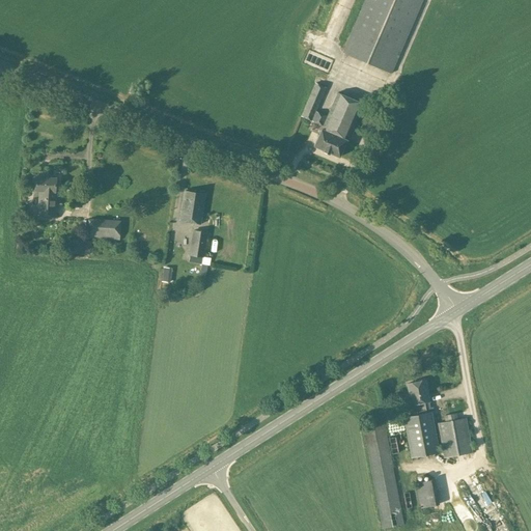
[(364,0),(342,53),(392,75),(423,0),(364,0)]
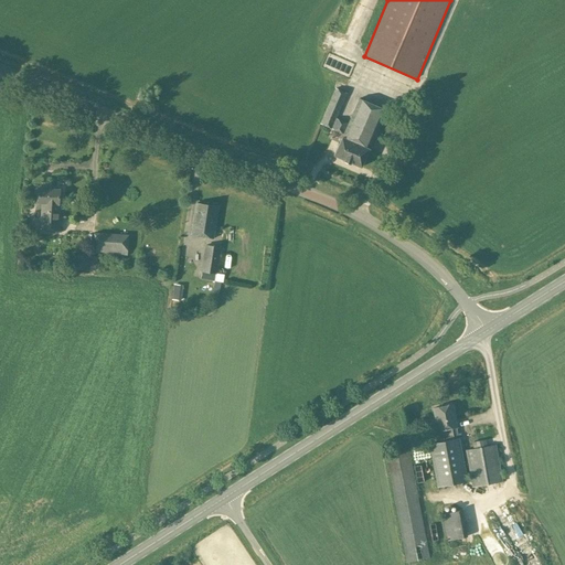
[(360,97),(349,124),(337,118),(348,94),(336,88),(320,123),(343,135),(334,156),(361,168),(369,149),(386,110),(360,97)]
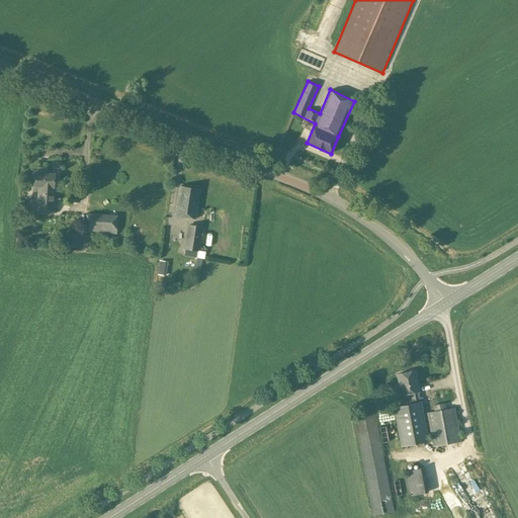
[(34,186),(37,187),(36,211),(55,212),(57,186),(55,186),(55,175),(35,173),(34,186)]
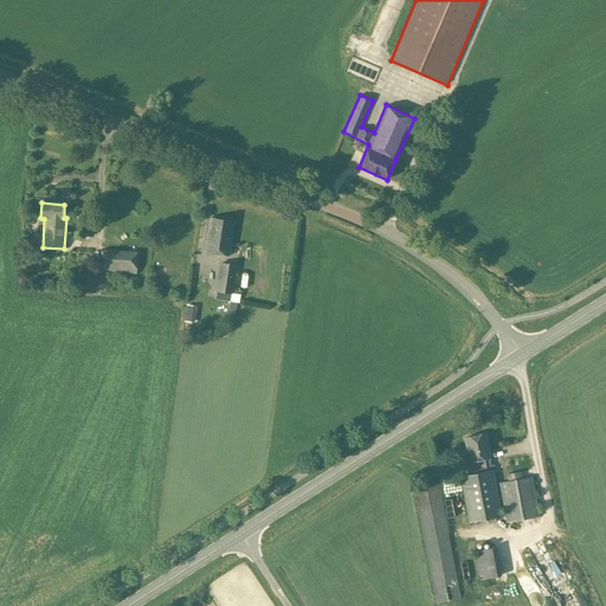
[(229,256),(234,221),(211,219),(206,252),(229,256)]
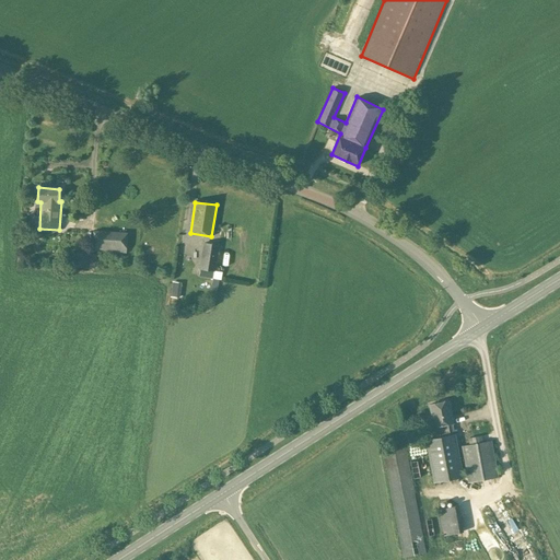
[(93,231),(92,252),(126,254),(127,233),(93,231)]
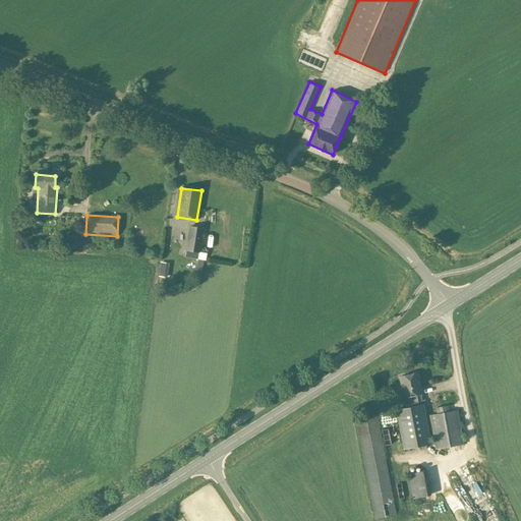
[(205,228),(189,226),(185,251),(200,253),(205,228)]
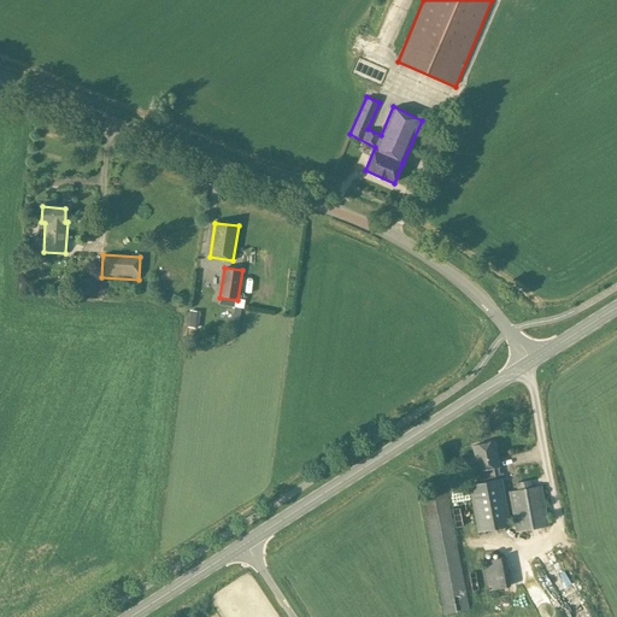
[(84,278),(82,294),(104,295),(105,281),(84,278)]
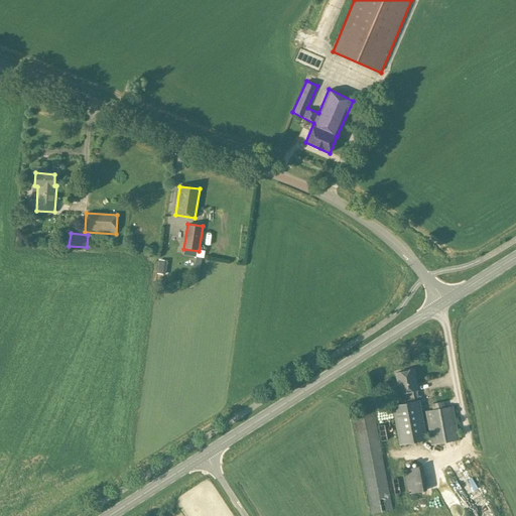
[(163,274),(165,260),(158,259),(156,272),(163,274)]
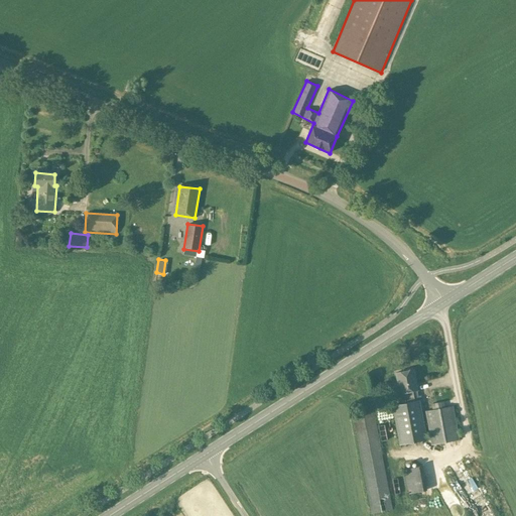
[(395,373),(398,389),(391,390),(393,402),(405,400),(405,403),(418,401),(416,391),(417,391),(414,370),(395,373)]
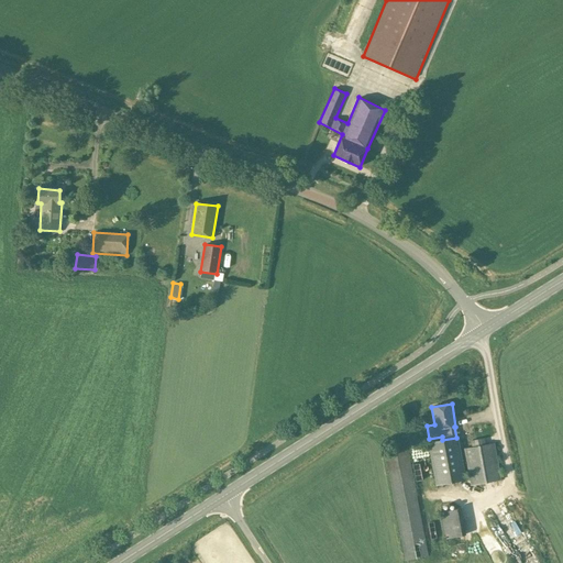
[(562,409),(418,500),(435,529),(562,448),(562,409)]
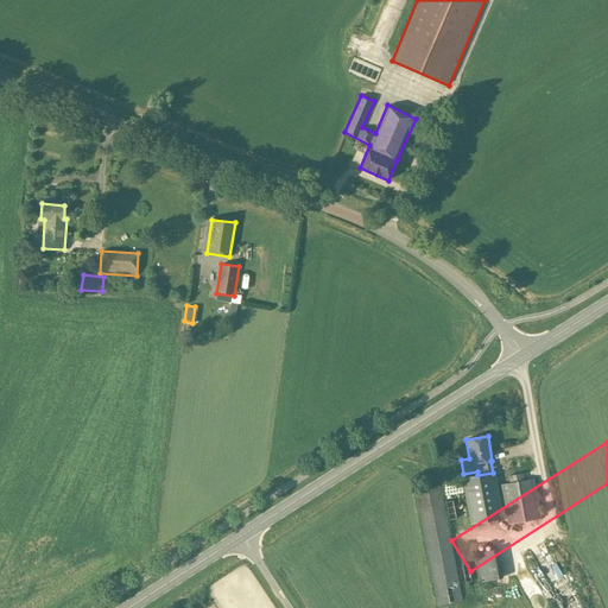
[(415,487),(418,510),(420,510),(435,605),(458,601),(445,506),(443,507),(439,483),(415,487)]
